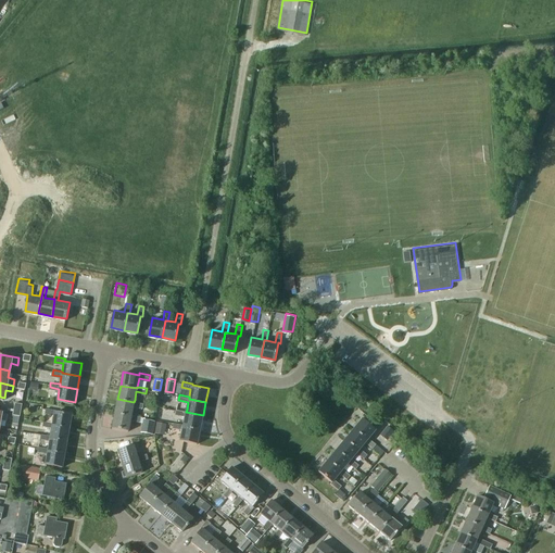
[(117,399),(115,412),(131,415),(133,413),(134,405),(143,406),(144,402),(135,400),(134,402),(117,399)]
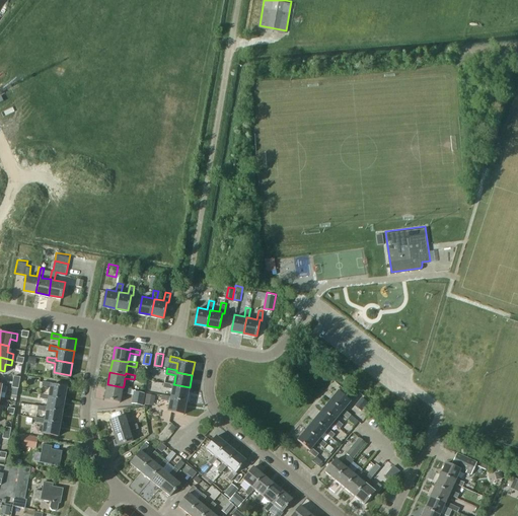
[(49,394),(66,397),(68,385),(52,382),(52,381),(43,379),(42,384),(51,386),(50,392),(49,394)]
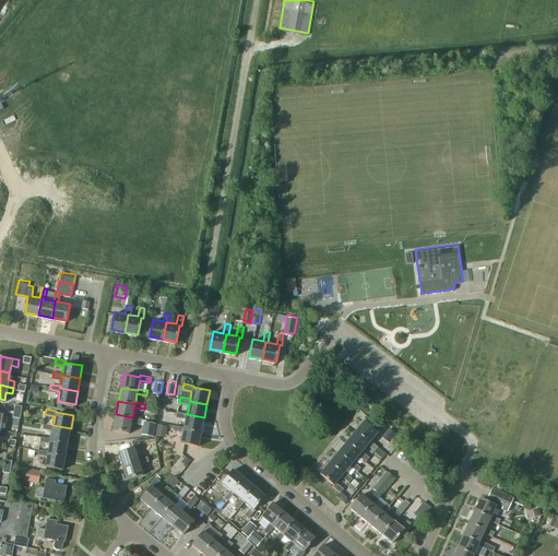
[(187,417),(185,425),(185,427),(202,430),(204,417),(187,414),(188,412),(178,410),(177,415),(187,417)]
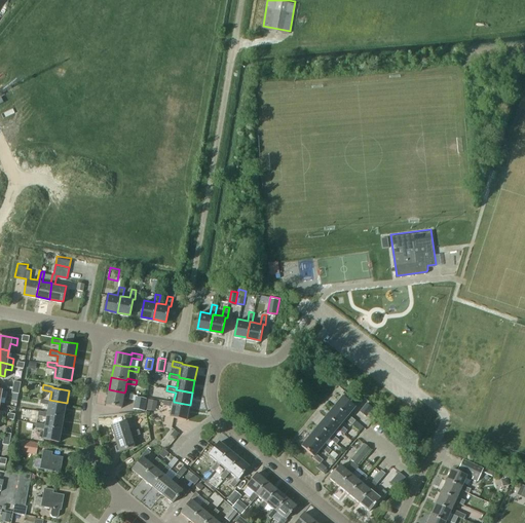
[(135,393),(125,390),(124,393),(109,389),(107,403),(122,406),(124,396),(134,398),(135,393)]
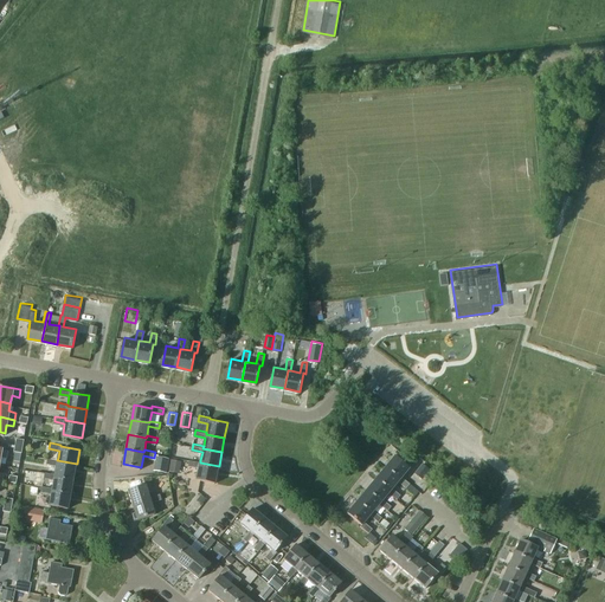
[(168,471),(171,455),(156,453),(156,458),(154,468),(168,471)]
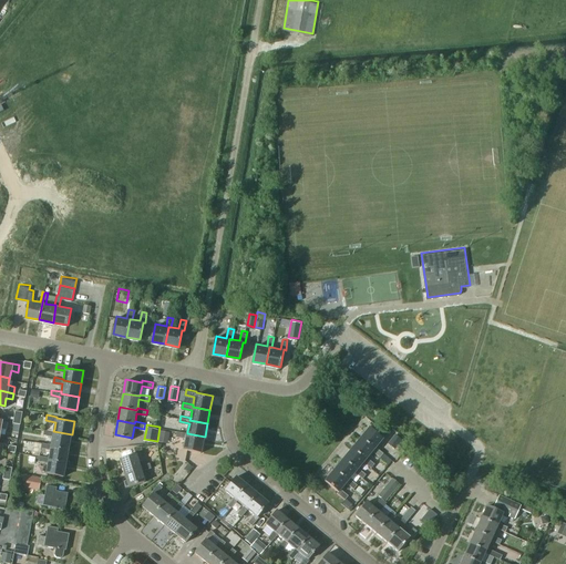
[(370,426),(361,437),(374,448),(373,449),(381,455),(384,451),(377,445),(383,437),(370,426)]
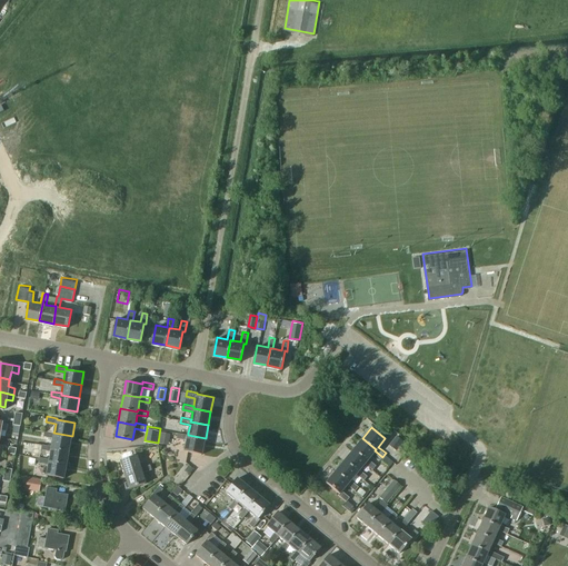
[(53,436),(52,444),(51,446),(69,449),(72,436),(53,433),(55,430),(45,429),(45,435),(53,436)]
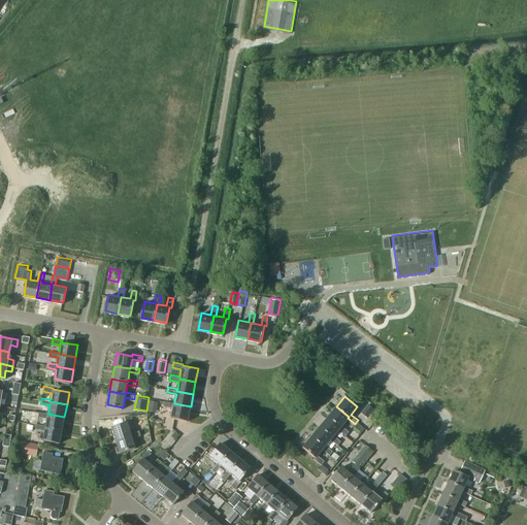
[(188,420),(191,406),(174,403),(174,401),(165,399),(164,404),(173,406),(171,417),(188,420)]
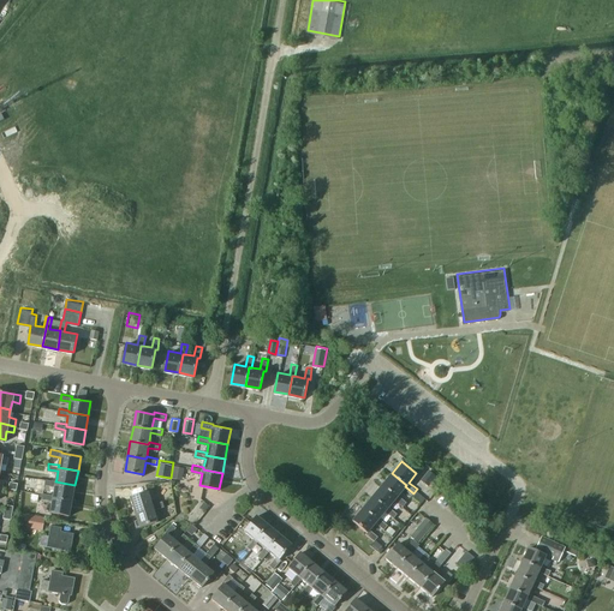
[(437,474),(430,467),(422,478),(429,484),(437,474)]
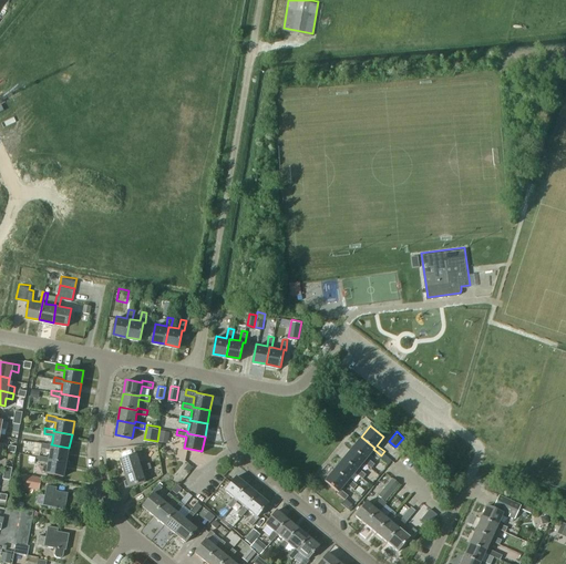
[(368,455),(373,449),(374,448),(361,437),(352,447),(366,458),(364,460),(372,465),(376,462),(368,455)]
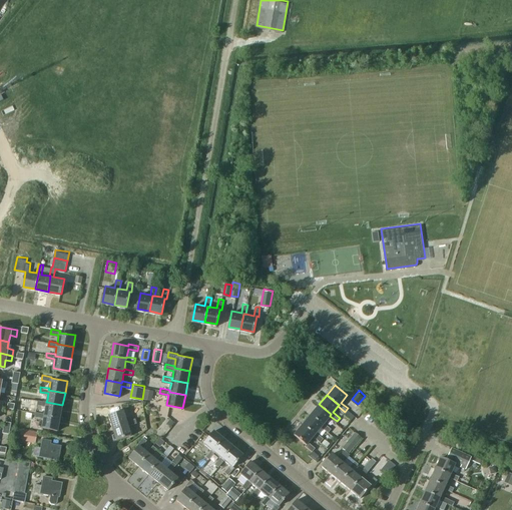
[(46,402),(47,400),(38,399),(37,404),(46,405),(44,412),(44,414),(60,417),(62,405),(46,402)]
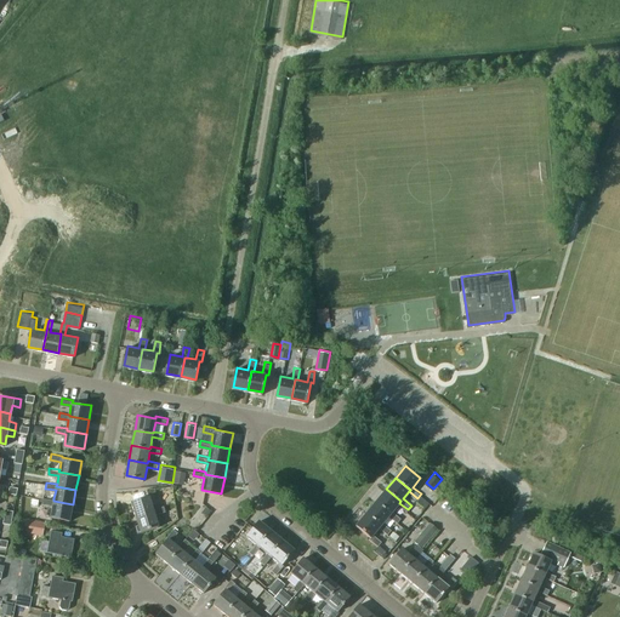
[(386,489),(376,501),(391,513),(390,514),(398,521),(402,516),(393,510),(399,503),(400,501),(386,489)]
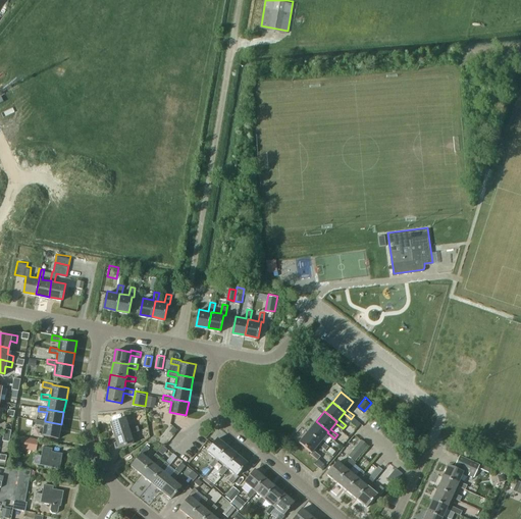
[(134,442),(131,431),(140,428),(138,425),(138,424),(129,426),(127,418),(126,416),(125,417),(111,421),(115,433),(119,446),(134,442)]
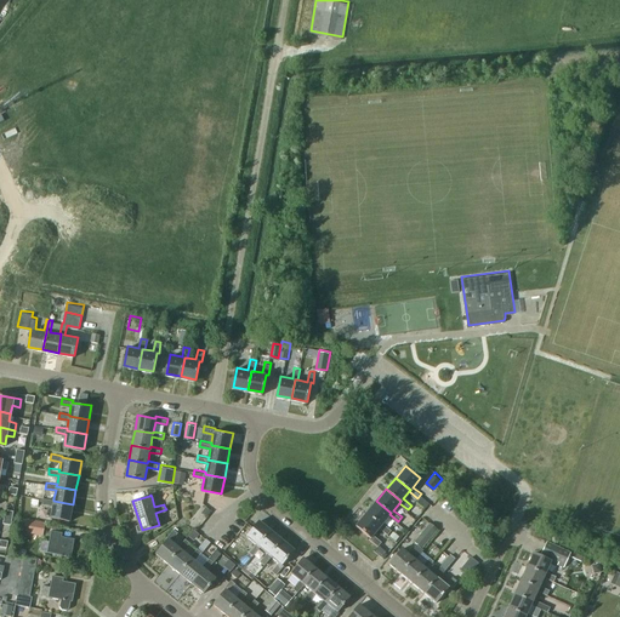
[(70,519),(73,504),(53,501),(53,498),(44,497),(44,503),(53,504),(51,515),(70,519)]
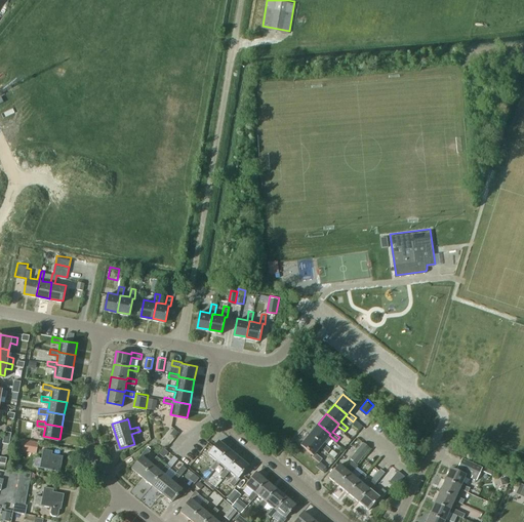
[(318,424),(310,433),(322,443),(321,445),(328,450),(331,447),(324,441),(329,435),(330,434),(318,424)]
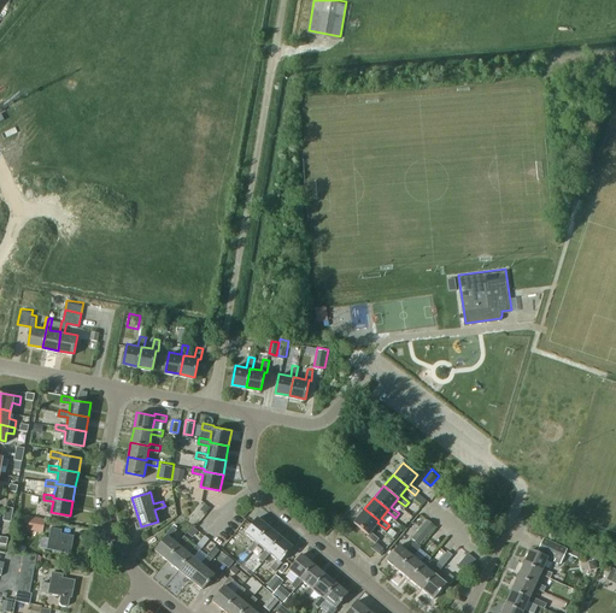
[(371,530),(377,523),(379,520),(364,508),(355,520),(369,532),(368,534),(376,541),(380,536),(371,530)]
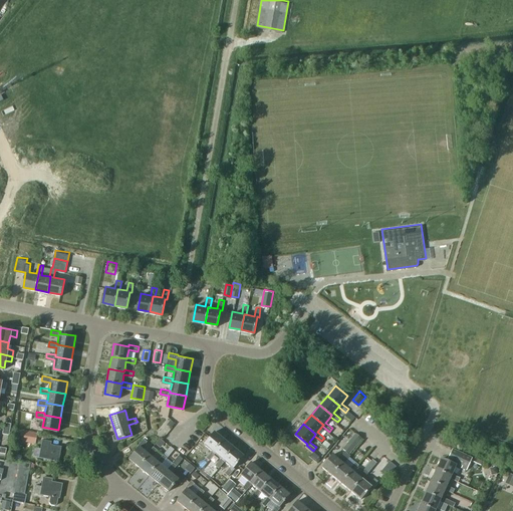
[(19,439),(35,442),(37,432),(21,428),(19,439)]
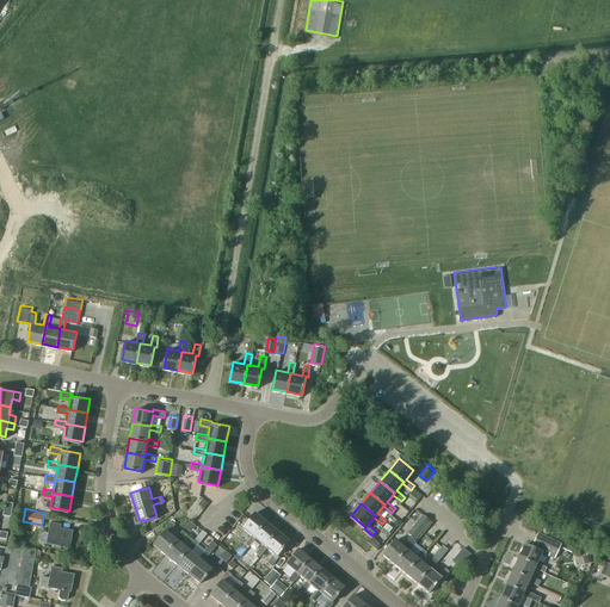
[(256,534),(267,520),(256,511),(244,525),(252,533),(246,542),(250,545),(257,537),(256,534)]
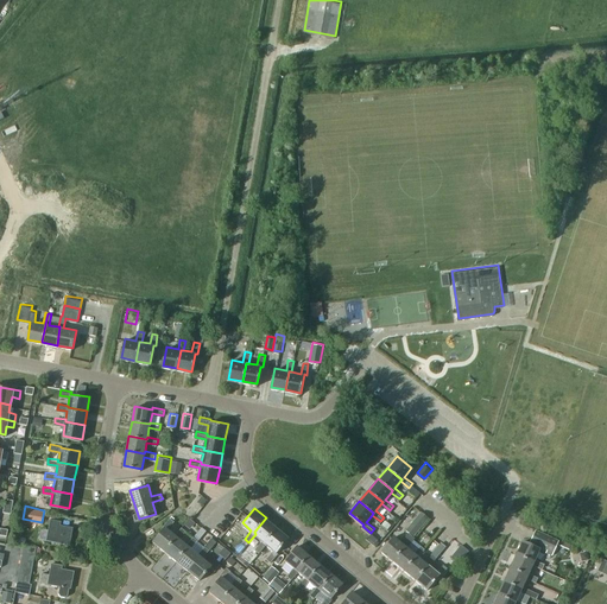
[(406,528),(413,534),(429,516),(422,509),(406,528)]
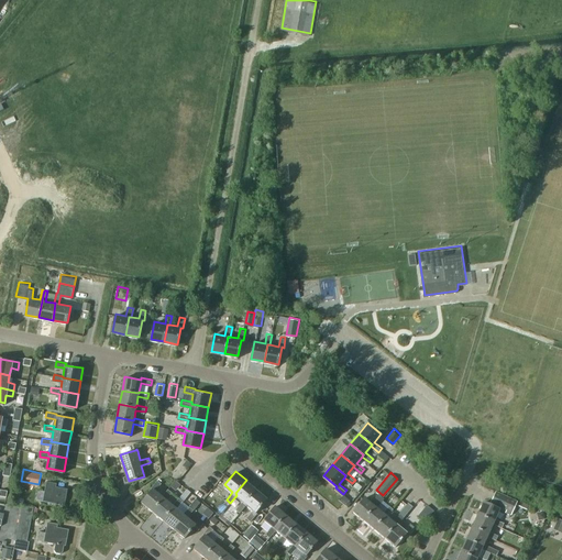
[(164,496),(163,495),(155,490),(162,482),(157,479),(151,487),(152,487),(142,501),(153,509),(164,496)]
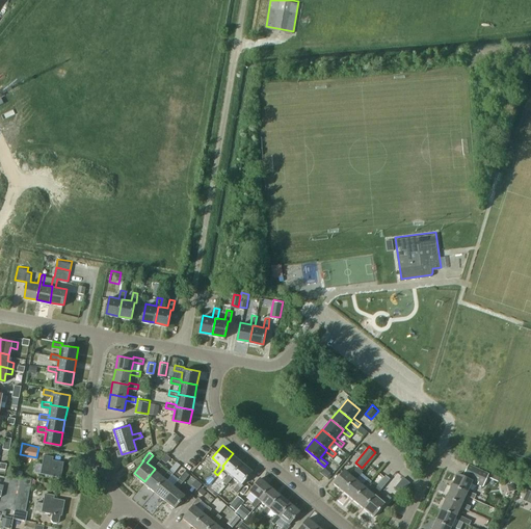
[(42,472),(61,476),(64,460),(53,458),(54,455),(45,453),(42,472)]
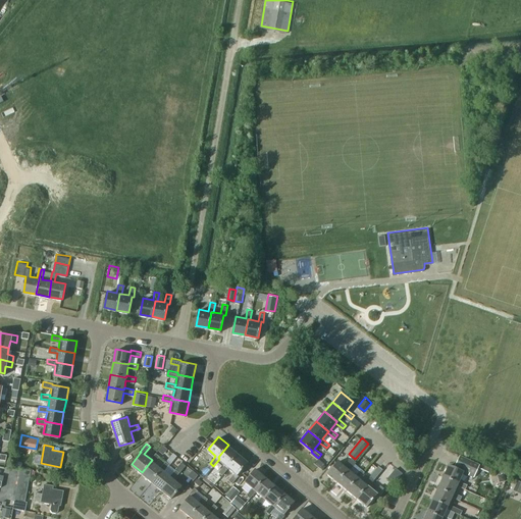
[(238,453),(228,445),(218,457),(219,459),(225,464),(219,471),(223,474),(229,466),(227,465),(238,453)]
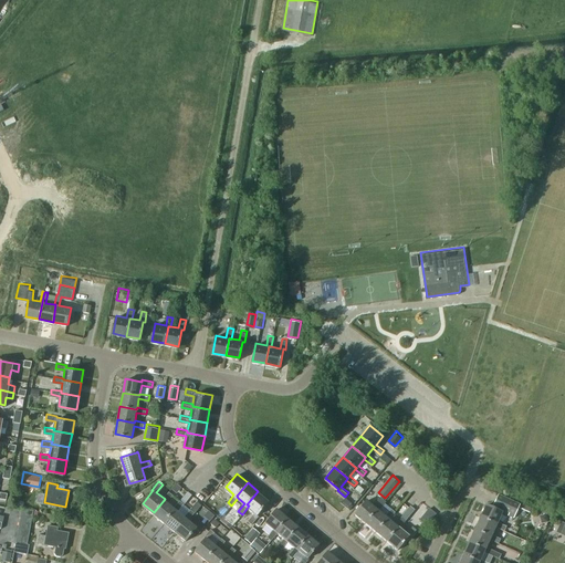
[(169,490),(164,498),(165,499),(154,512),(165,521),(176,508),(174,507),(167,501),(174,493),(169,490)]
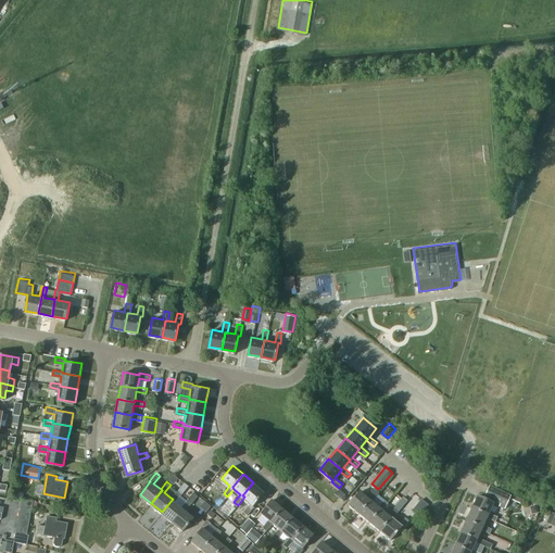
[(242,495),(244,497),(251,502),(244,510),(248,513),(254,505),(253,504),(264,491),(253,482),(242,495)]
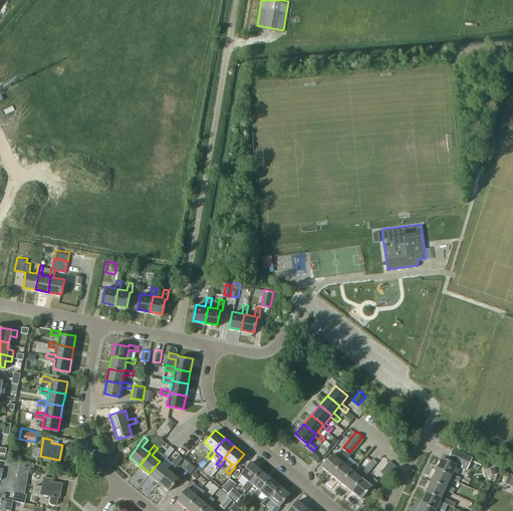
[(473,457),(453,447),(448,456),(468,466),(472,459),(481,463),(483,459),(474,455),(473,457)]
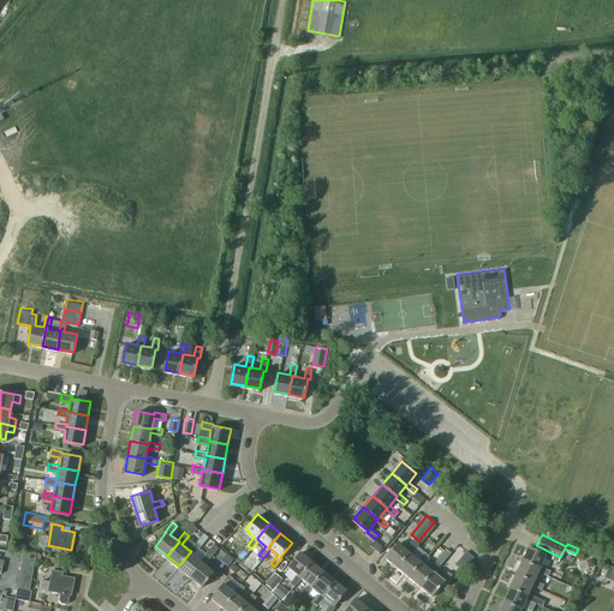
[(386,556),(398,565),(410,551),(412,552),(421,543),(413,538),(406,547),(399,541),(386,556)]
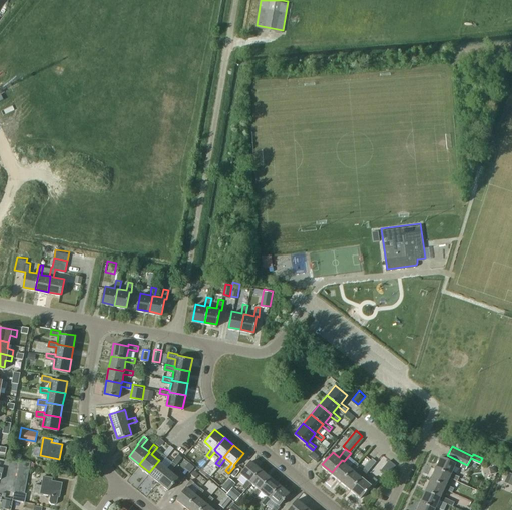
[(169,468),(167,467),(161,462),(167,455),(163,452),(157,459),(159,460),(149,472),(159,480),(169,468)]
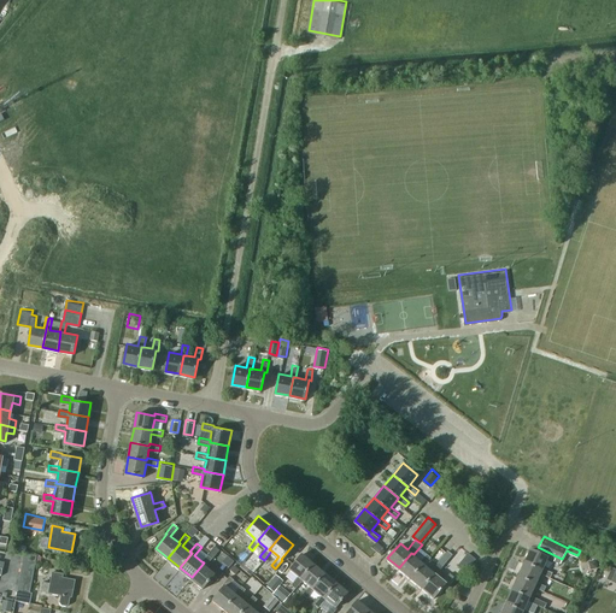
[(212,556),(220,548),(216,544),(209,553),(212,556)]
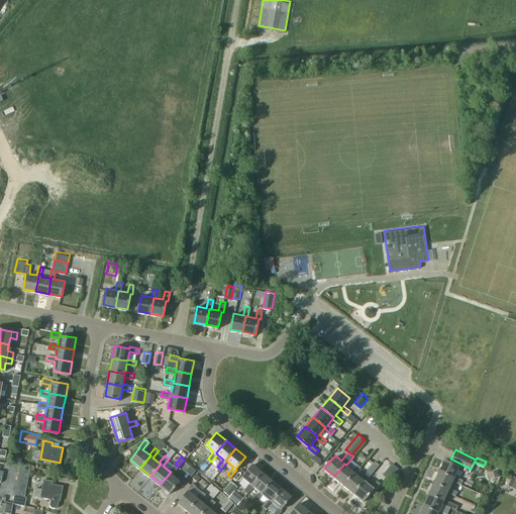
[(454,478),(453,479),(461,483),(463,478),(455,475),(459,466),(444,458),(439,471),(454,478)]
